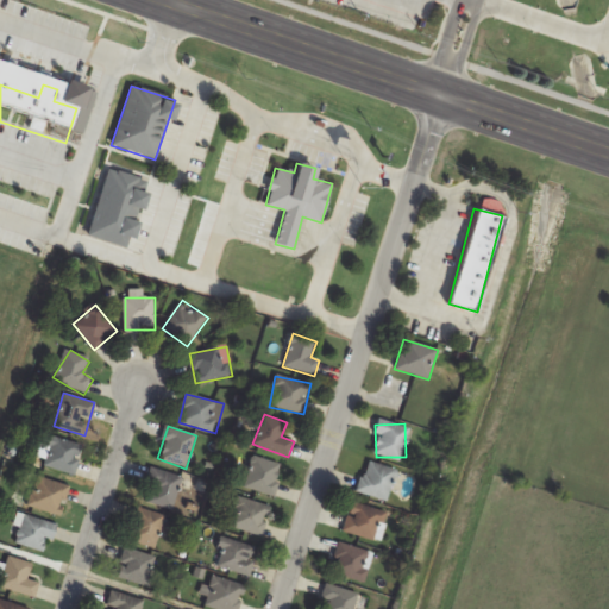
[(85,447),(52,435),(42,463),(73,476),(85,447)]
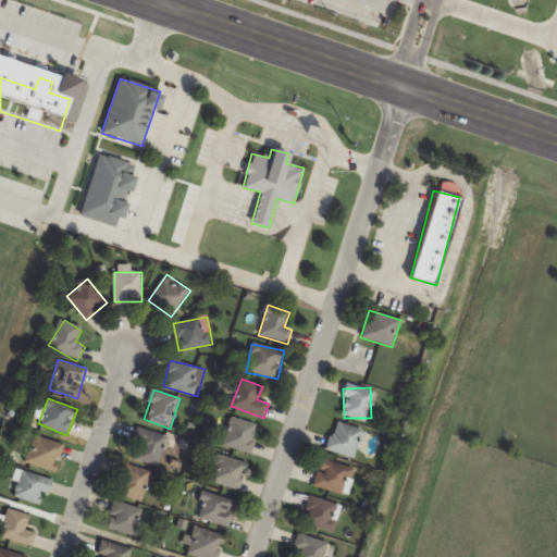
[(251,454),(259,425),(232,417),(223,446),(251,454)]
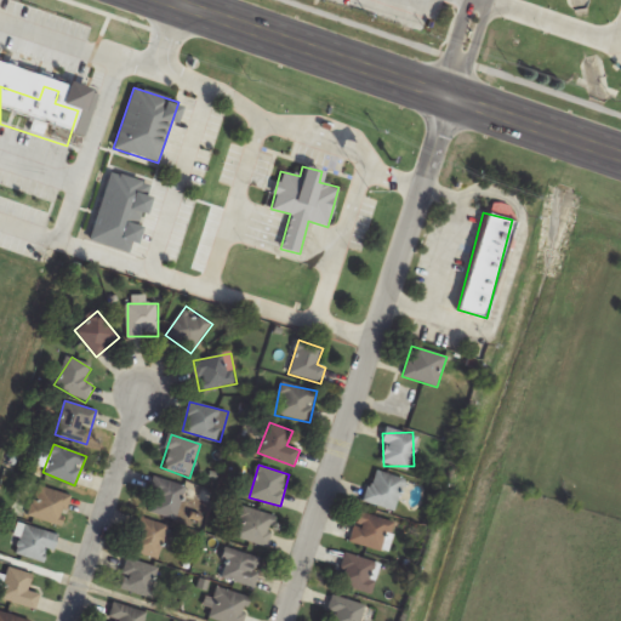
[(364,502),(394,512),(405,480),(375,469),(364,502)]
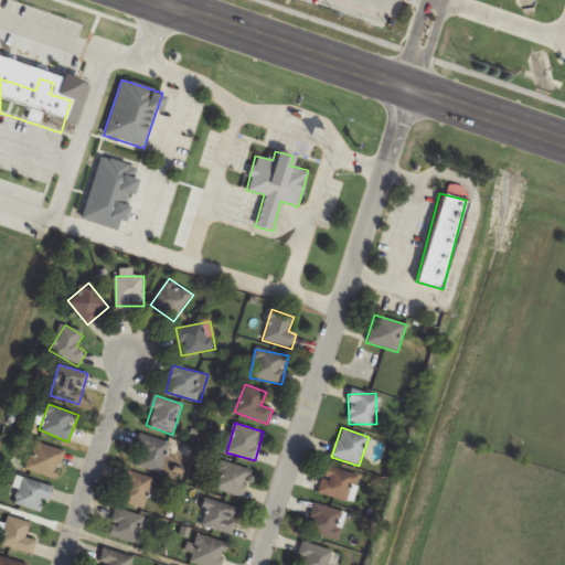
[(160,473),(169,443),(140,434),(135,450),(140,451),(136,466),(160,473)]
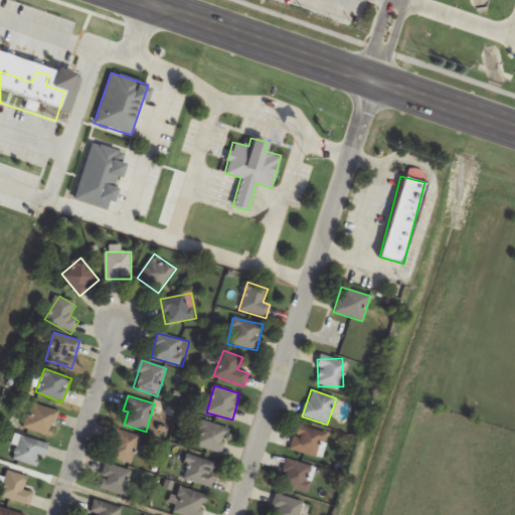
[(50,438),(59,411),(32,401),(23,427),(50,438)]
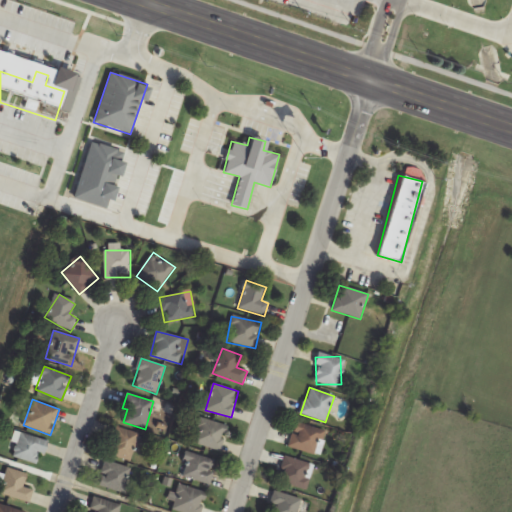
[(228,426),(200,418),(192,443),(221,451),(228,426)]
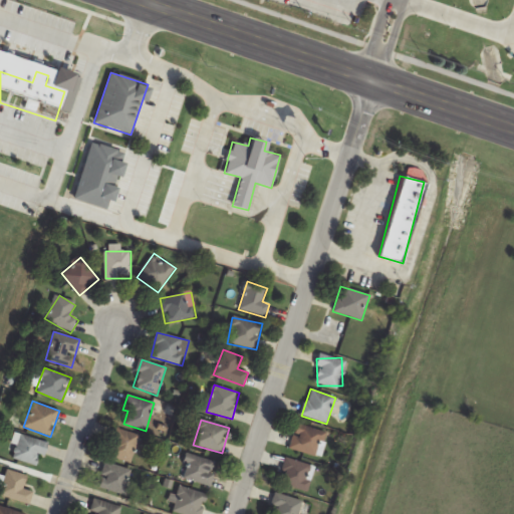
[(290,450),(319,458),(326,433),(297,424),(290,450)]
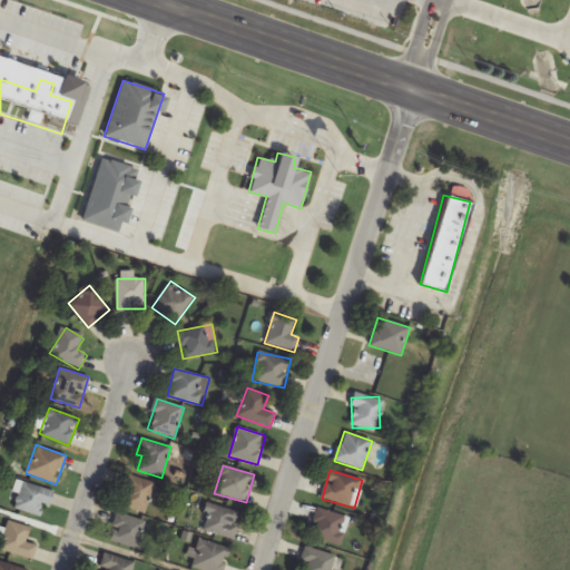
[(145,513),(154,483),(129,475),(119,505),(145,513)]
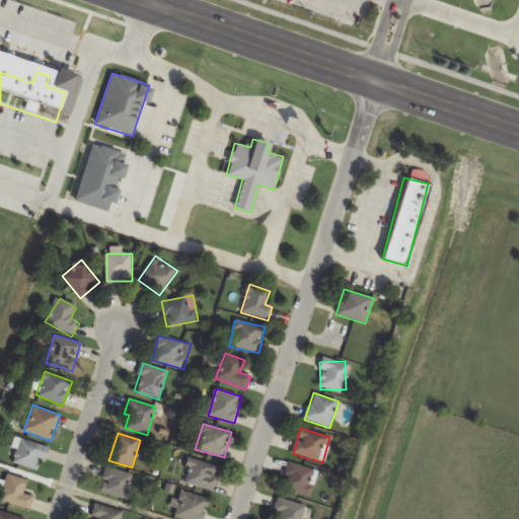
[(49,447),(16,437),(9,462),(36,470),(40,459),(45,461),(49,447)]
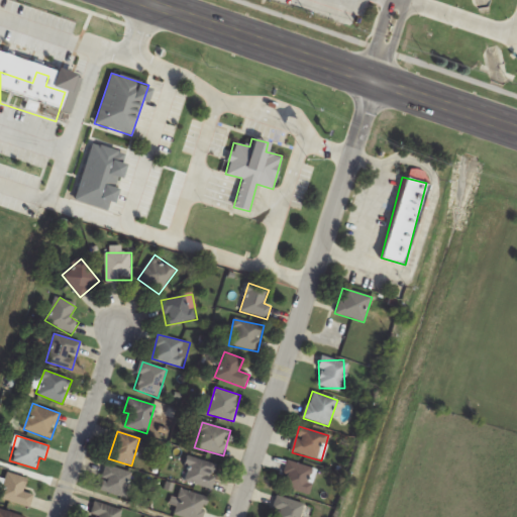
[(182,482),(212,490),(219,466),(189,457),(182,482)]
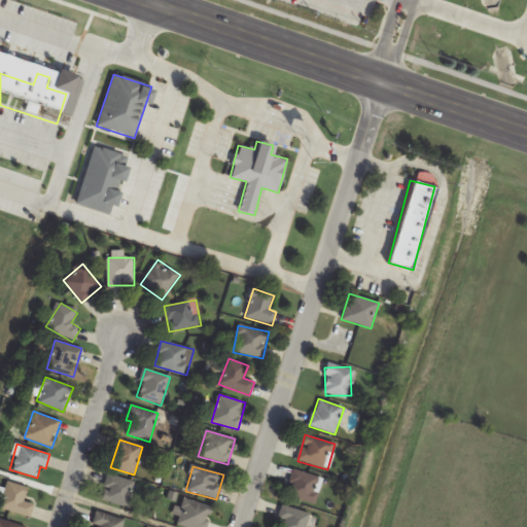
[(100,499),(128,508),(137,483),(108,473),(100,499)]
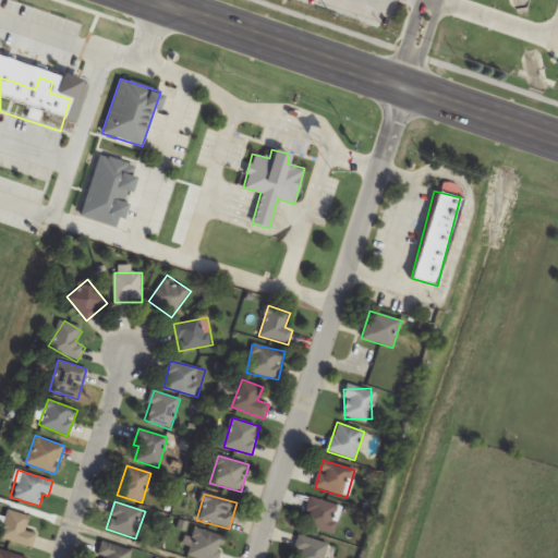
[(338,529),(337,501),(306,502),(308,531),(338,529)]
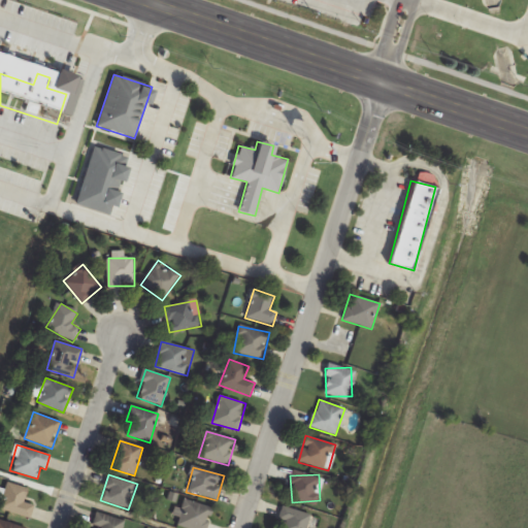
[(24,501),(29,490),(8,482),(0,501),(0,507),(29,520),(35,505),(24,501)]
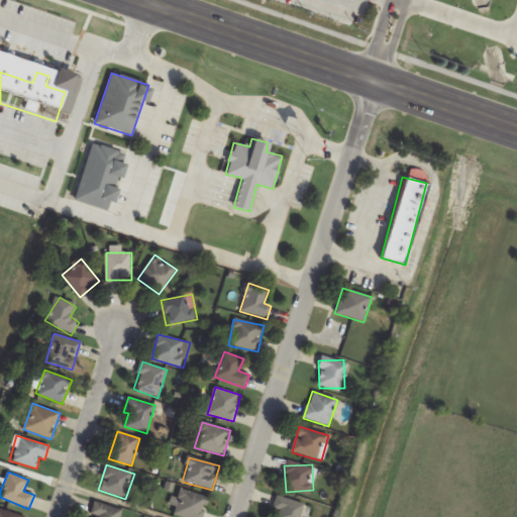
[(181,516),(202,516),(209,498),(182,489),(174,515),(181,516)]
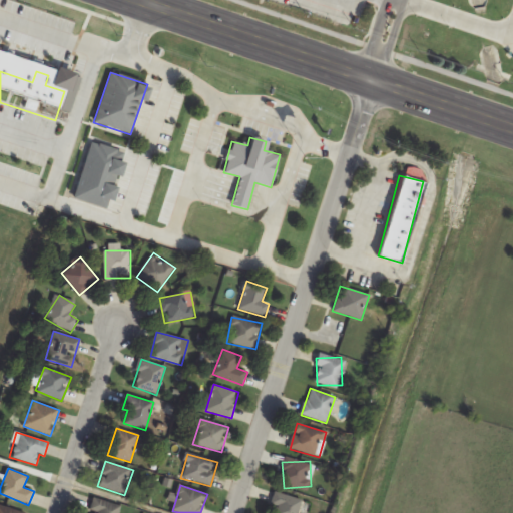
[(299,512),(303,500),(274,492),(268,512),(299,512)]
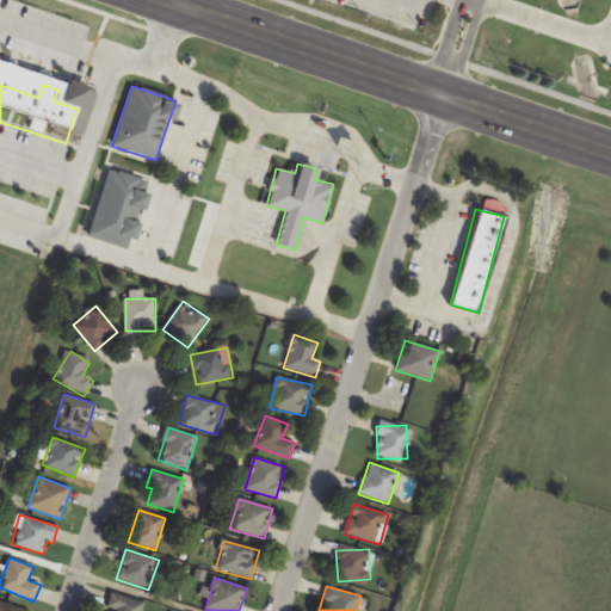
[(106,610),(140,610),(142,599),(110,594),(106,610)]
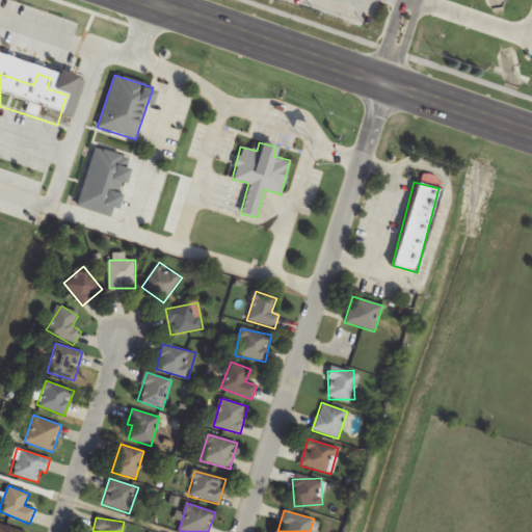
[(23,531),(0,523),(0,531),(23,531)]
